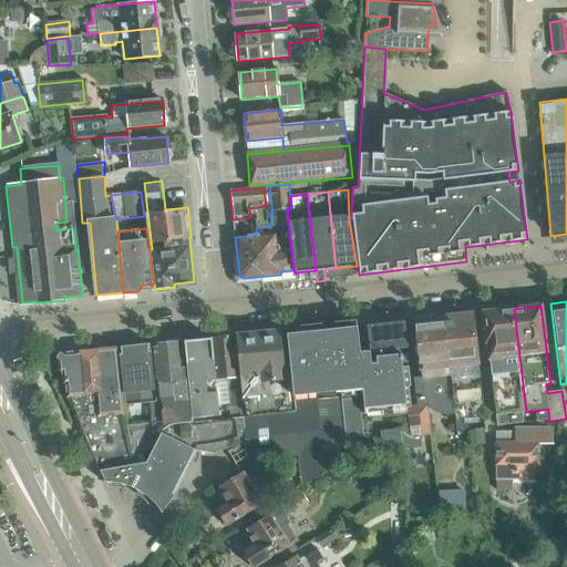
[(484,312),(492,377),(497,426),(523,423),(522,412),(526,412),(514,309),(484,312)]
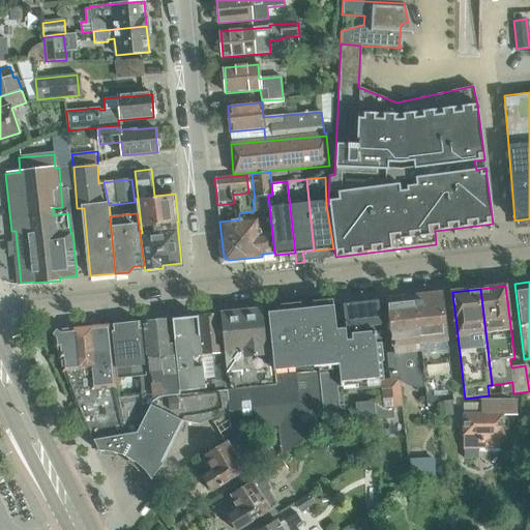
[(424,378),(423,383),(427,404),(437,402),(436,391),(451,389),(446,347),(447,347),(440,294),(415,297),(424,378)]
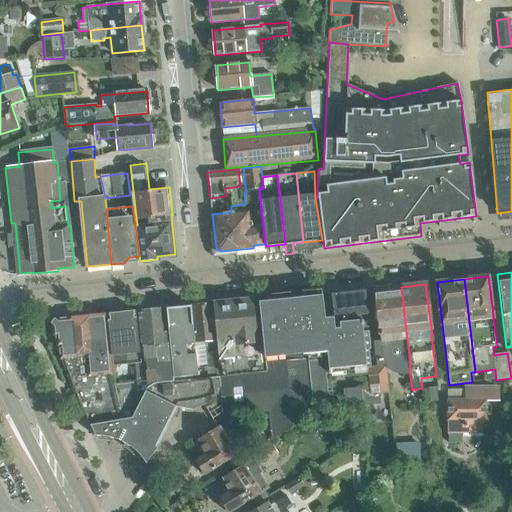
[(375,359),(376,359),(382,358),(385,361),(387,364),(390,366),(394,368),(397,369),(401,370),(405,370),(408,370),(409,370),(410,365),(401,287),(374,289),(380,340),(372,341),(375,359)]
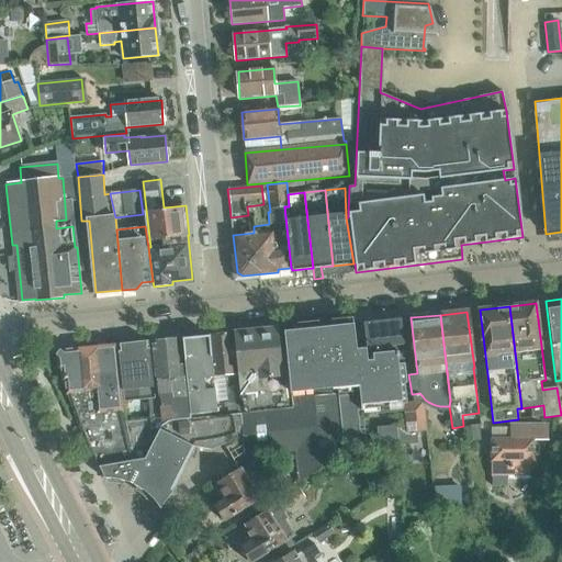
[(404,344),(402,319),(364,323),(368,348),(369,348),(369,352),(388,350),(388,346),(404,344)]
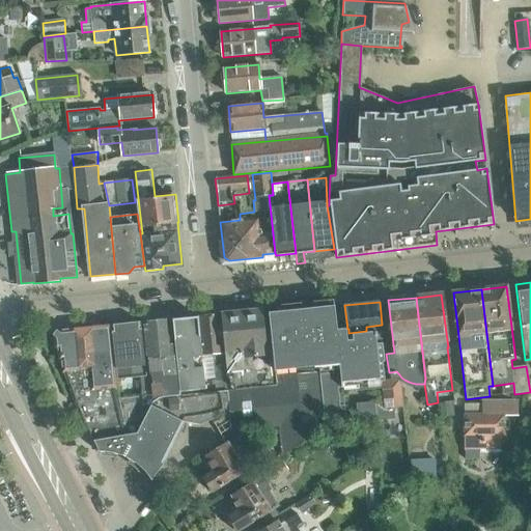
[(335,307),(302,310),(270,313),(274,355),(275,370),(319,365),(378,362),(374,337),(376,337),(375,332),(352,335),(352,340),(346,341),(345,330),(337,330),(335,307)]
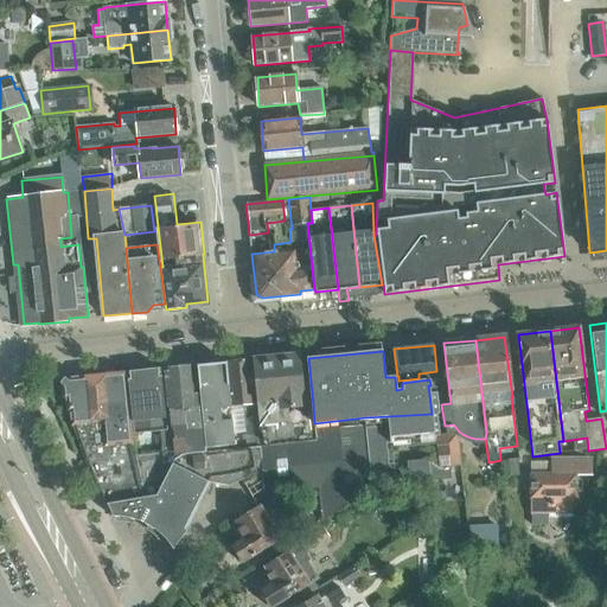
[(313,406),(308,358),(300,359),(300,355),(255,359),(262,430),(314,425),(314,423),(313,406)]
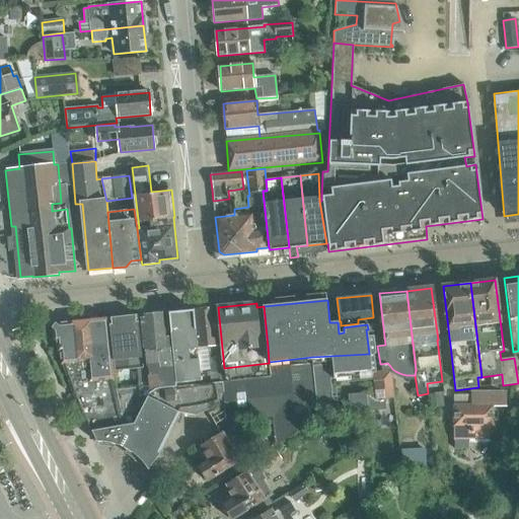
[(211,359),(214,359),(214,367),(221,366),(215,308),(195,310),(199,347),(209,346),(211,359)]
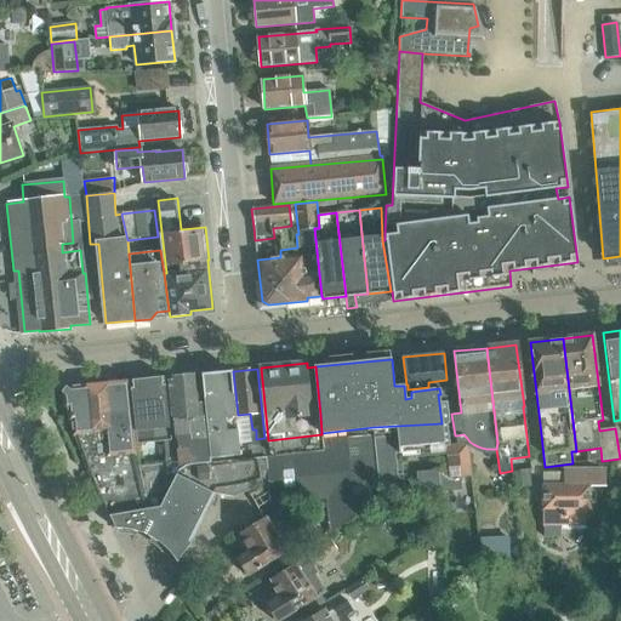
[(227,371),(203,375),(208,415),(210,438),(210,443),(212,459),(237,456),(234,431),(222,432),(221,417),(232,416),(227,371)]
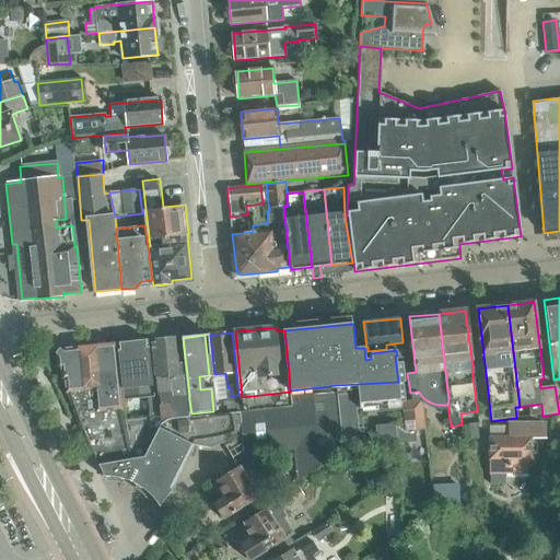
[(150,418),(126,421),(136,458),(142,458),(143,456),(158,429),(160,426),(170,419),(191,417),(191,413),(189,399),(189,395),(187,374),(183,374),(178,338),(152,341),(159,398),(161,417),(156,418),(150,418)]
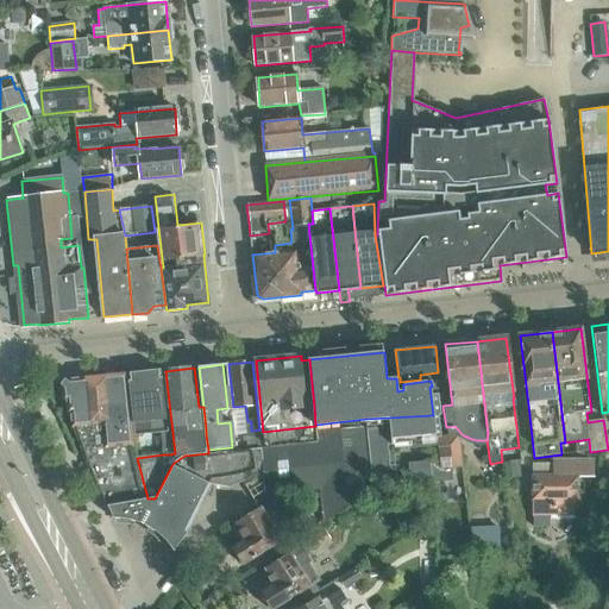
[(161,371),(127,375),(135,434),(159,432),(163,454),(170,454),(175,453),(173,433),(168,433),(161,371)]
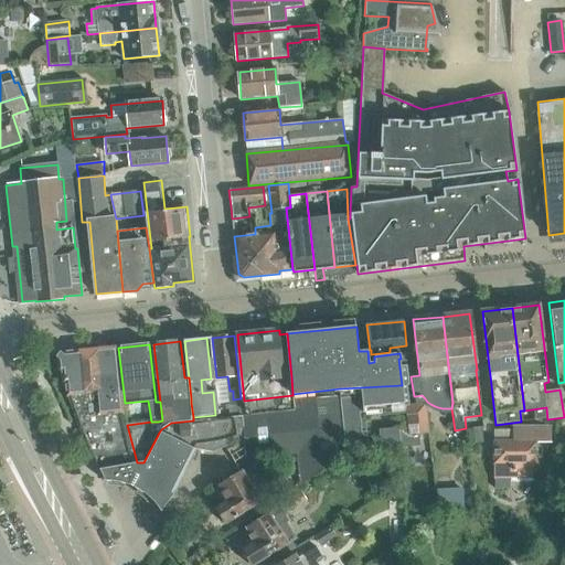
[(80,352),(57,354),(60,372),(62,372),(63,385),(65,385),(66,396),(74,418),(75,419),(85,439),(96,470),(97,469),(134,464),(137,462),(127,425),(151,422),(148,401),(125,403),(118,348),(117,348),(97,350),(97,352),(80,354),(80,352)]
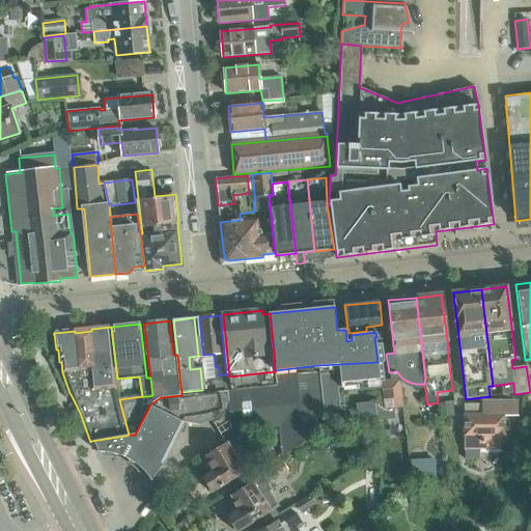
[(378,362),(319,365),(325,428),(346,425),(342,388),(357,387),(358,392),(381,389),(378,362)]
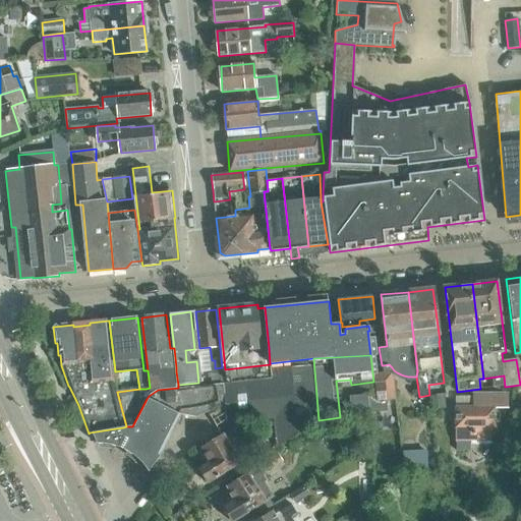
[(273,419),(276,449),(319,421),(319,420),(313,358),(270,363),(270,364),(271,379),(222,384),(224,405),(209,415),(219,430),(228,424),(273,419)]
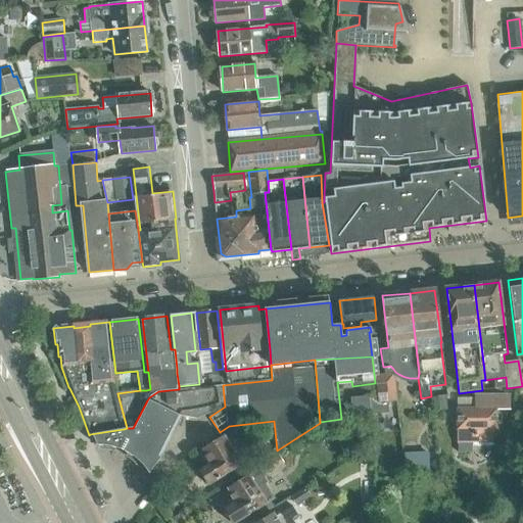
[(376,387),(375,403),(386,402),(397,401),(394,373),(375,375),(376,387)]
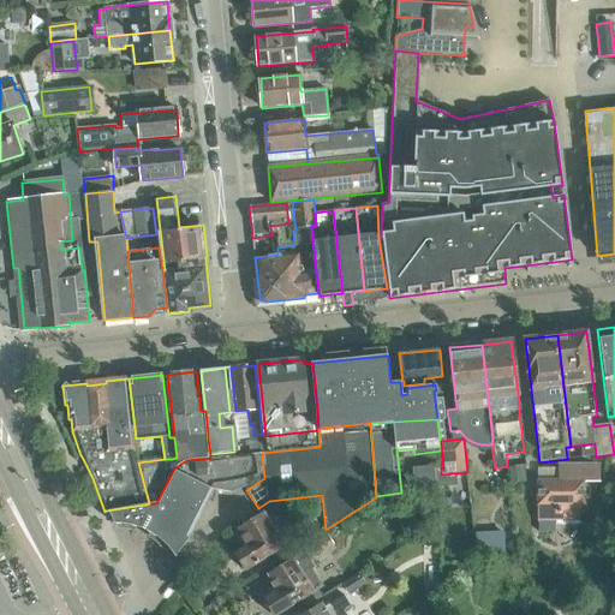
[(441,487),(441,475),(442,455),(437,455),(436,466),(411,469),(413,490),(441,487)]
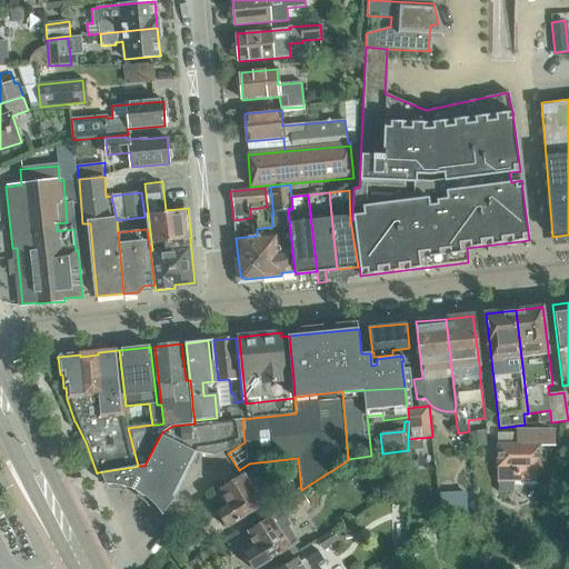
[(139,478),(132,490),(133,490),(136,491),(137,492),(140,493),(143,496),(147,498),(151,502),(155,506),(158,510),(161,516),(162,515),(172,502),(196,453),(210,457),(243,441),(240,422),(168,430),(160,436),(146,463),(145,466),(143,468),(145,469),(142,471),(139,478)]
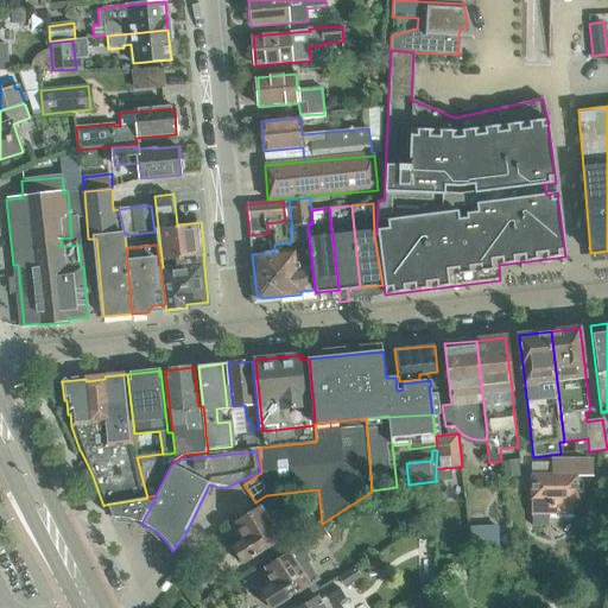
[(551,458),(551,475),(533,475),(533,526),(549,526),(550,513),(572,513),(572,498),(578,498),(578,475),(591,475),(591,458),(551,458)]
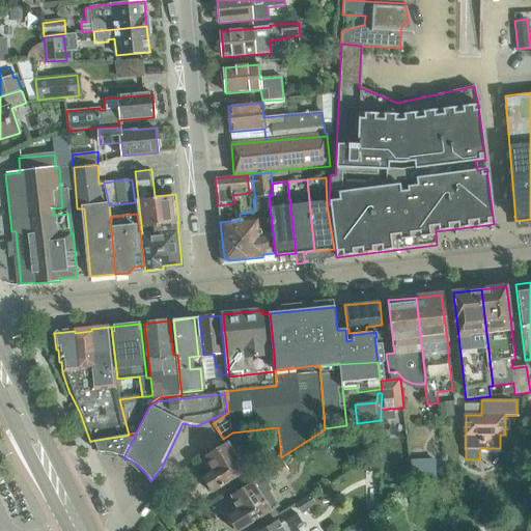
[(392,409),(381,410),(381,420),(394,419),(392,409)]
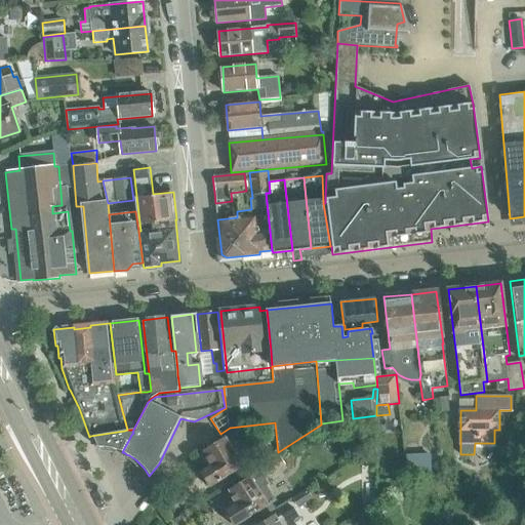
[(124,431),(90,436),(90,437),(92,437),(96,446),(95,446),(96,447),(102,447),(107,447),(112,448),(117,450),(122,452),(128,441),(131,435),(133,433),(132,432),(133,430),(127,430),(124,431)]
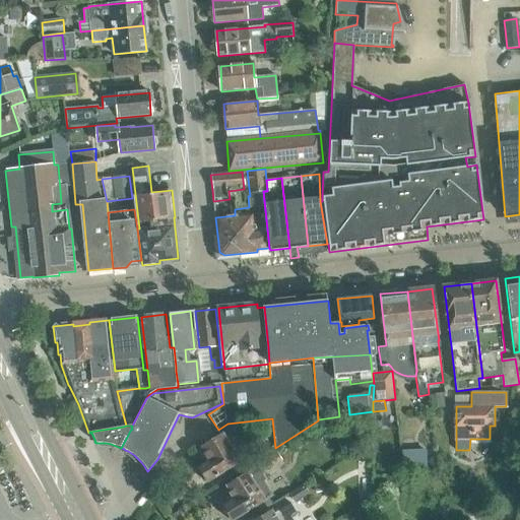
[(201,467),(198,472),(202,478),(208,477),(209,479),(219,473),(233,465),(240,460),(231,446),(228,441),(223,434),(202,448),(205,452),(199,455),(204,462),(199,465),(201,467)]
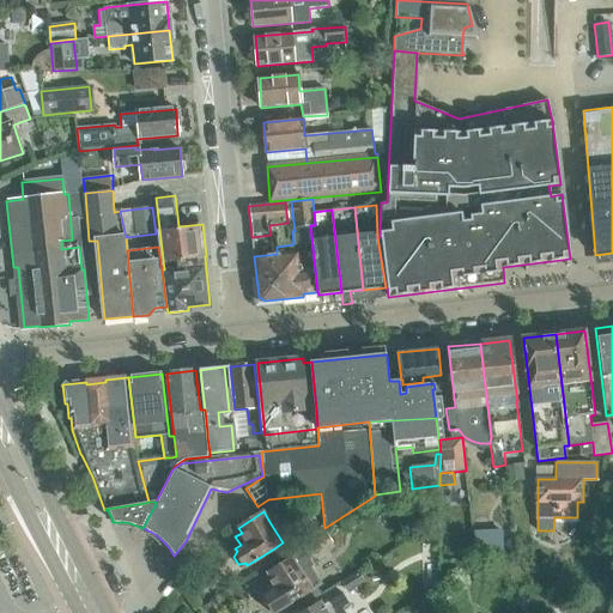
[(323,530),(308,540),(314,548),(329,539),(323,530)]
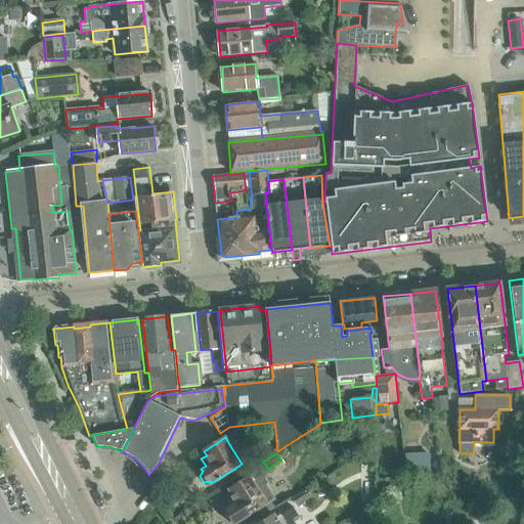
[(429,453),(404,454),(405,475),(430,473),(429,453)]
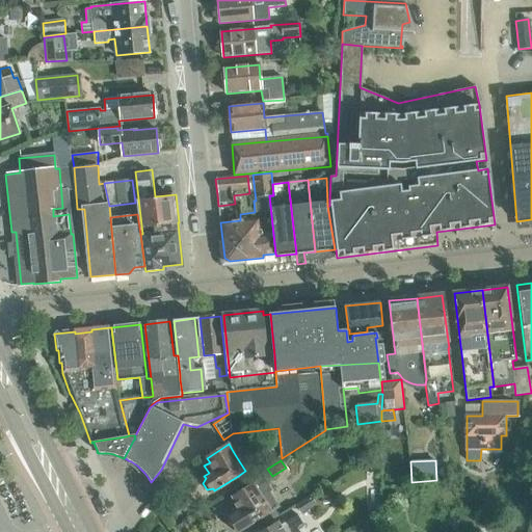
[(238,476),(224,484),(230,493),(242,484),(238,476)]
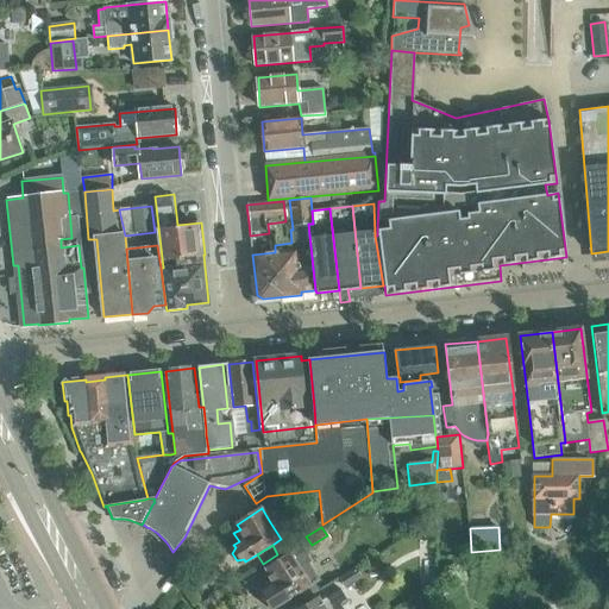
[(264,592),(262,600),(267,607),(272,606),(275,608),(290,598),(295,607),(320,591),(315,584),(319,582),(308,564),(311,562),(306,554),(302,548),(292,556),(290,553),(265,569),(269,575),(263,579),(267,586),(262,590),(264,592)]
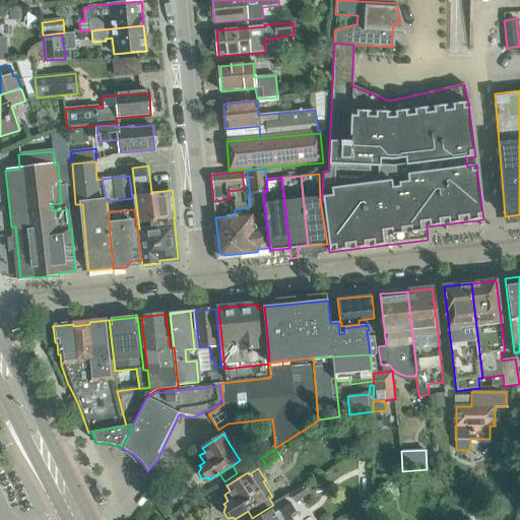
[(294,503),(309,494),(304,484),(288,494),(294,503)]
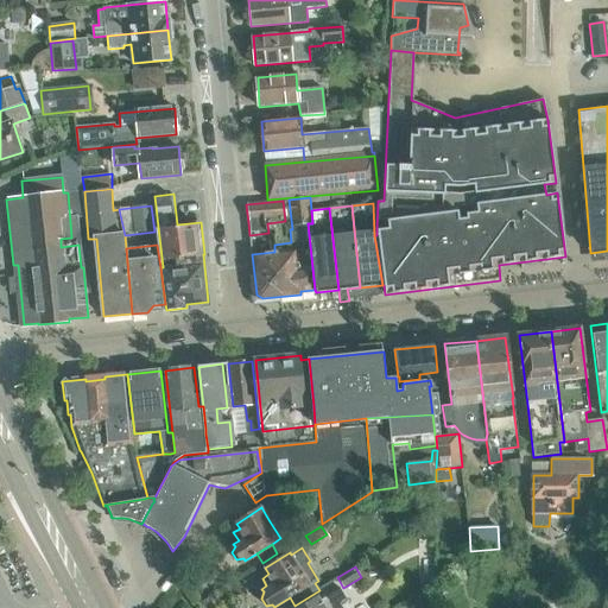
[(323,606),(318,597),(302,607),(342,607),(349,605),(340,589),(324,599),(327,603),(323,606)]
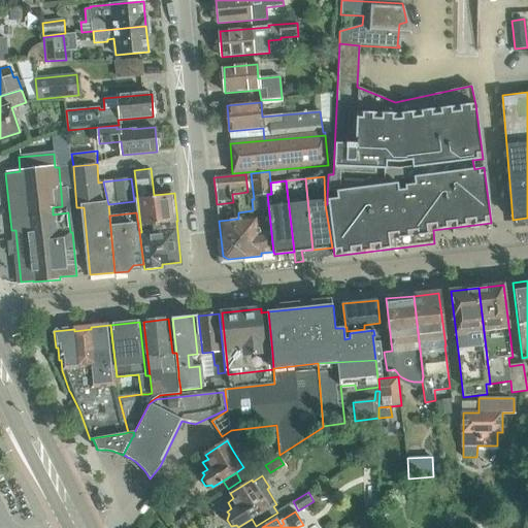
[(353,527),(360,527),(371,522),(366,513),(350,523),(353,527)]
